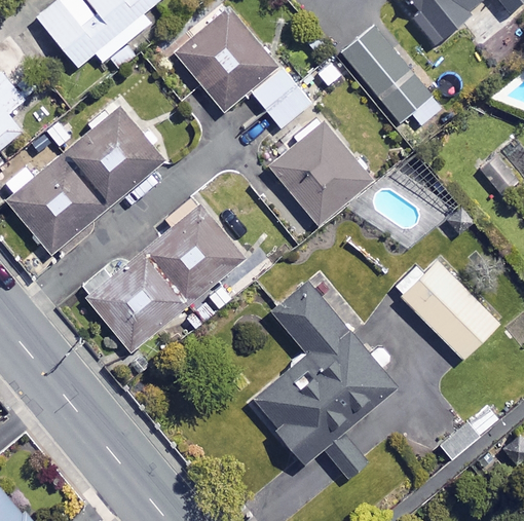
[(78,68),(94,54),(101,65),(109,59),(119,72),(142,53),(132,40),(151,24),(143,14),(160,0),(58,0),(37,17),(78,68)]
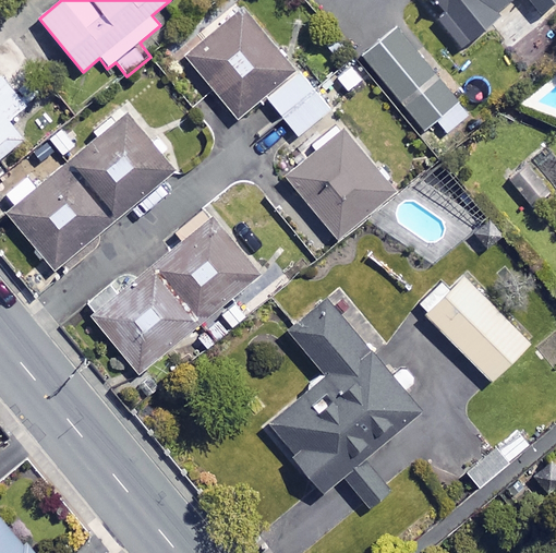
[(555,0),(434,0),(446,13),(437,21),(462,52),(505,20),(498,11),(512,0),(528,0),(542,17),(555,5),(555,0)]
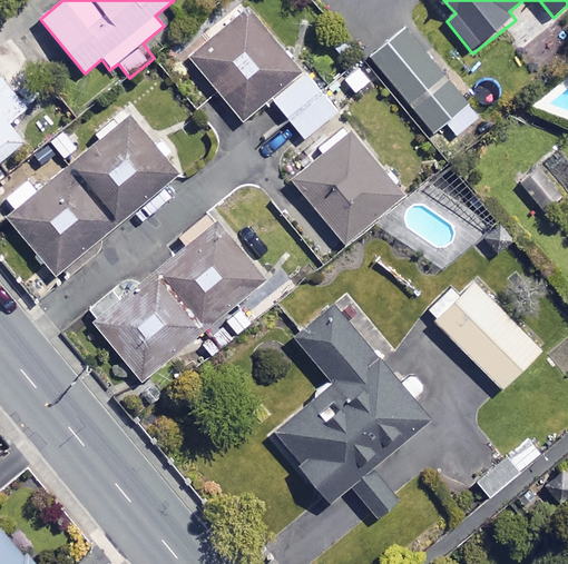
[(303,72),(248,7),(187,57),(242,122),(303,72)]
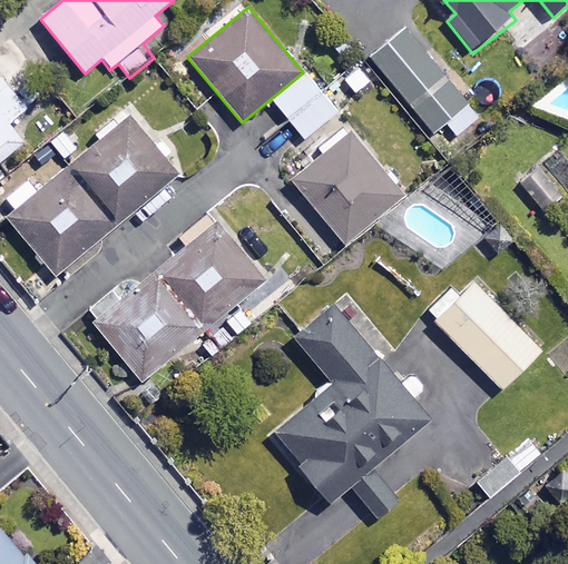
[(480,119),(407,28),(370,57),(432,135),(446,124),(457,137),(480,119)]
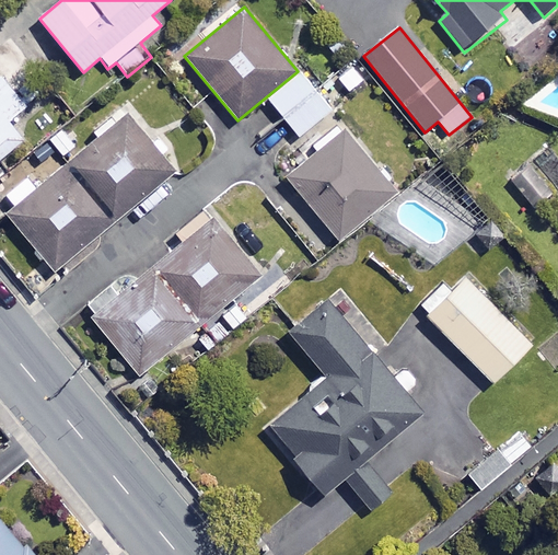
[(332,111),(302,74),(269,100),(299,137),(332,111)]
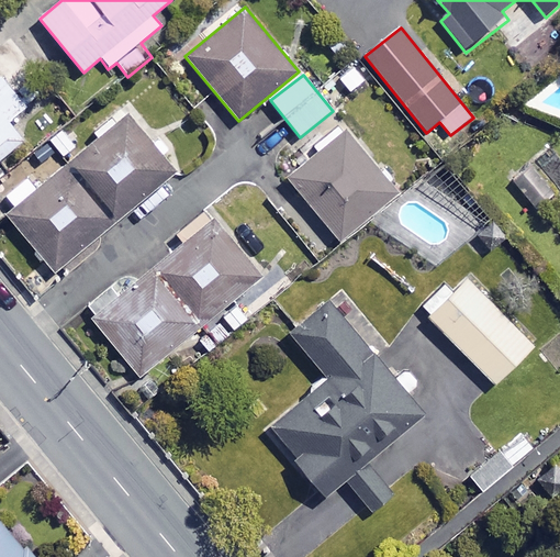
[(0,78),(0,159),(24,141),(9,122),(26,108),(1,77),(0,78)]
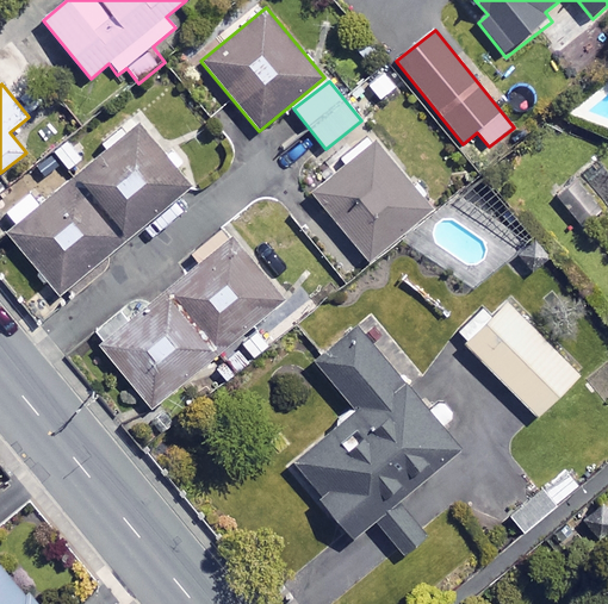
[(190,188),(137,124),(6,232),(59,296),(190,188)]
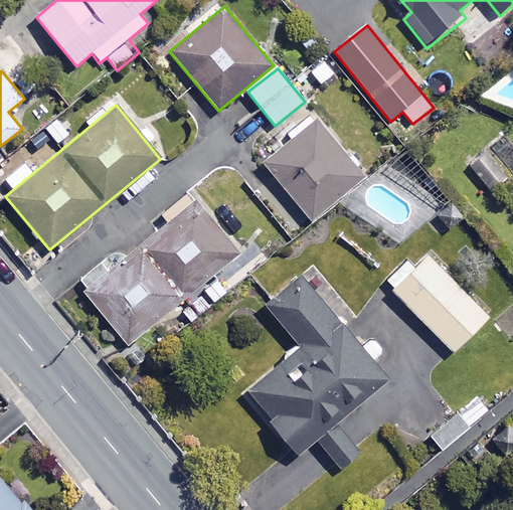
[(364,177),(316,119),(263,162),(311,220),(364,177)]
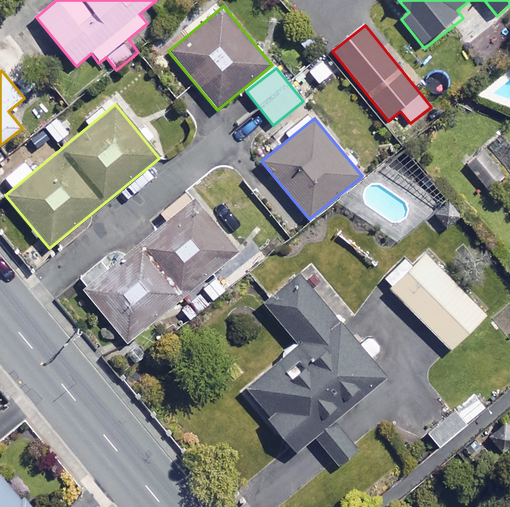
[(509,175),(486,149),(467,166),(500,201),(509,192),(509,175)]
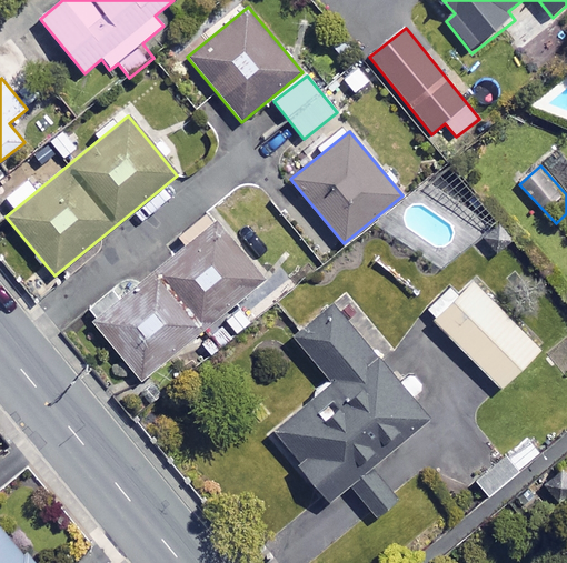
[(265,282),(216,221),(92,321),(141,381),(265,282)]
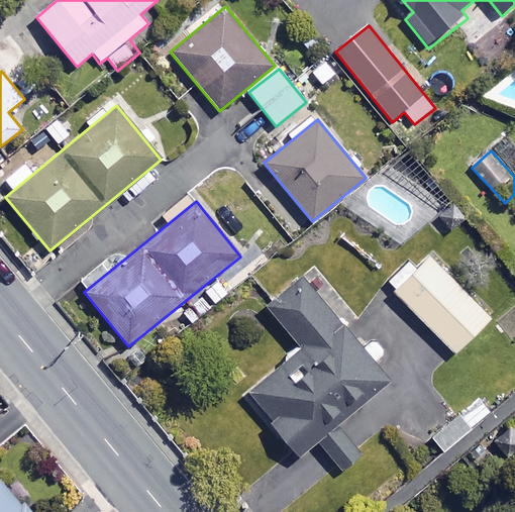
[(489,317),(426,253),(391,288),(453,352),(489,317)]
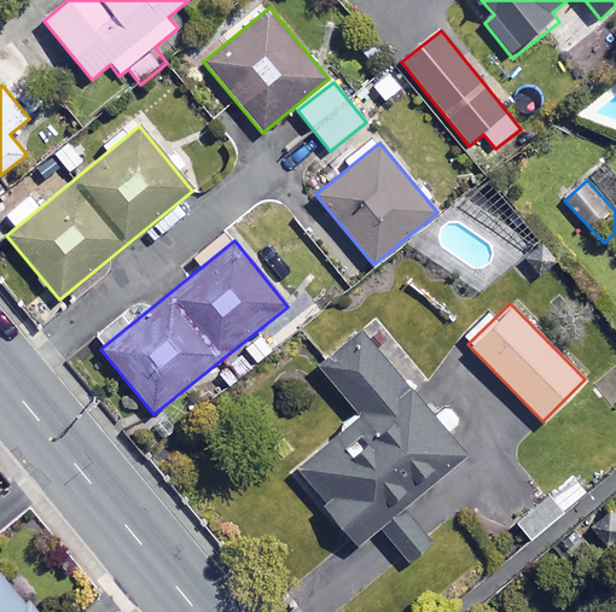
[(465,453),(362,328),(319,365),(360,414),(296,468),(358,542),(378,526),(408,563),(433,542),(402,506),(465,453)]
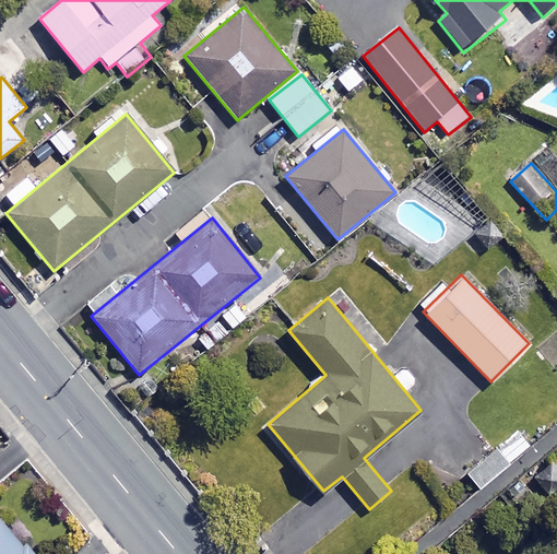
[(511,466),(496,449),(466,476),(481,493),(511,466)]
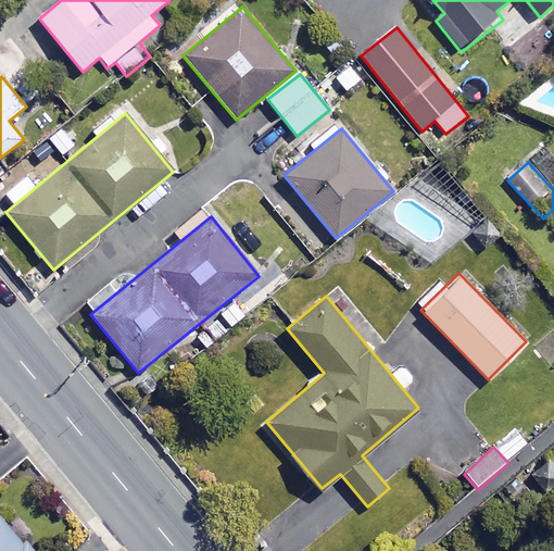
[(32,550),(0,514),(0,550),(32,550)]
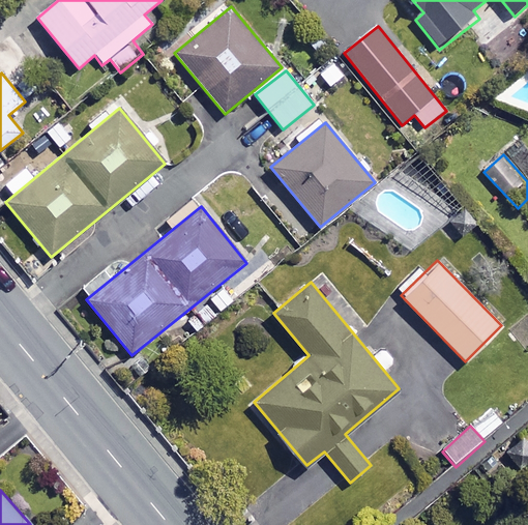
All buildings are outlined.
